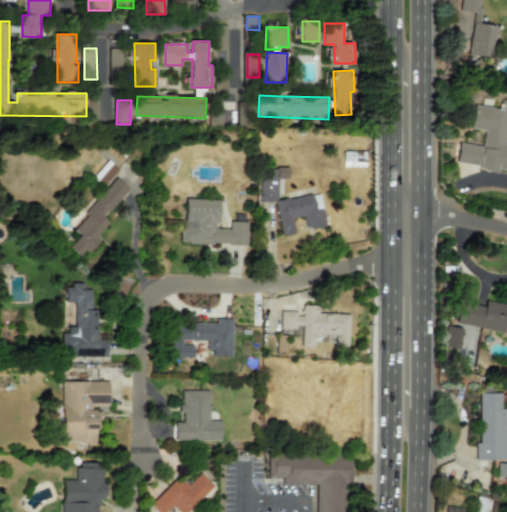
[(506,100),(505,100),(504,108),(477,104),(474,128),(488,130),(486,146),(462,142),(459,163),(506,169),(506,100)]
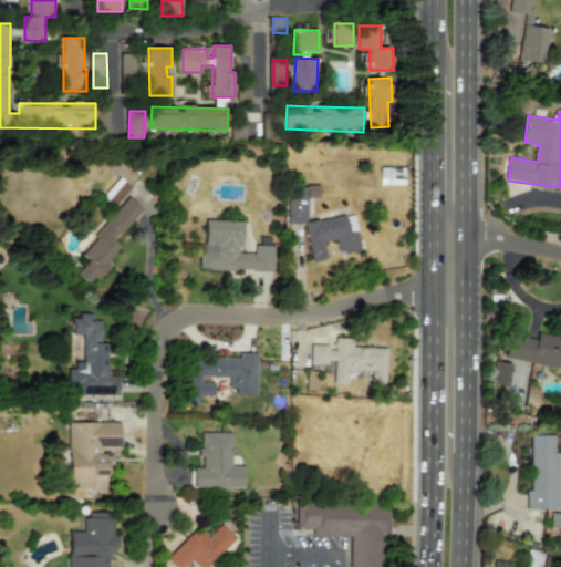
[(249,113),(236,113),(236,141),(249,141),(249,113)]
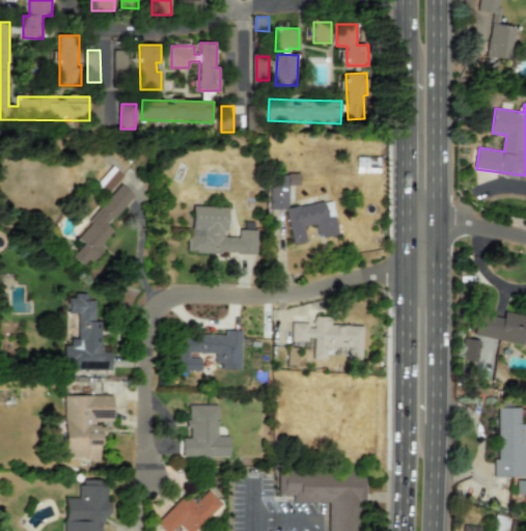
[(383,172),(383,157),(361,158),(361,173),(383,172)]
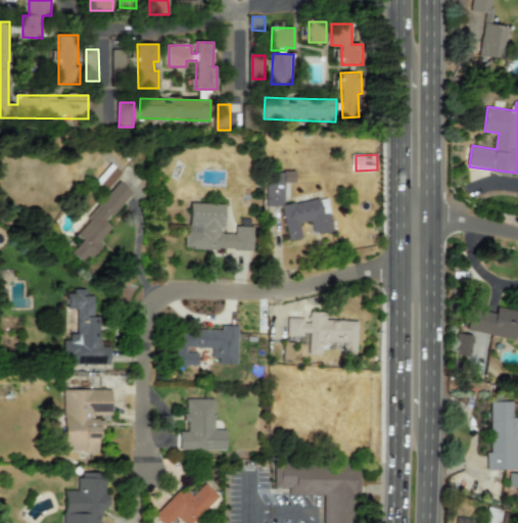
[(125,174),(114,163),(100,180),(110,189),(125,174)]
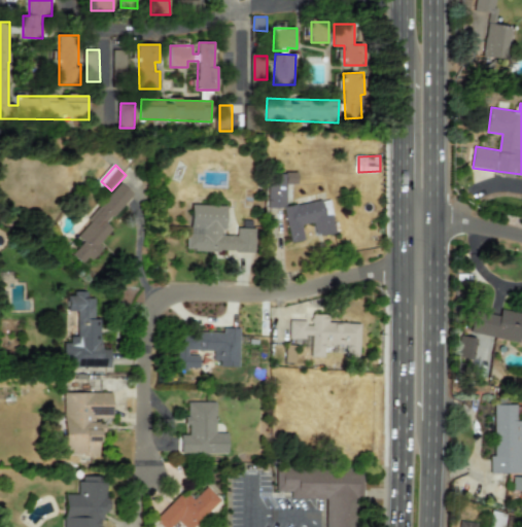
[(269,176),(274,209),(287,206),(293,243),(308,240),(305,224),(316,222),(318,236),(339,233),(333,199),(291,206),(287,185),(301,183),(299,171),(269,176)]
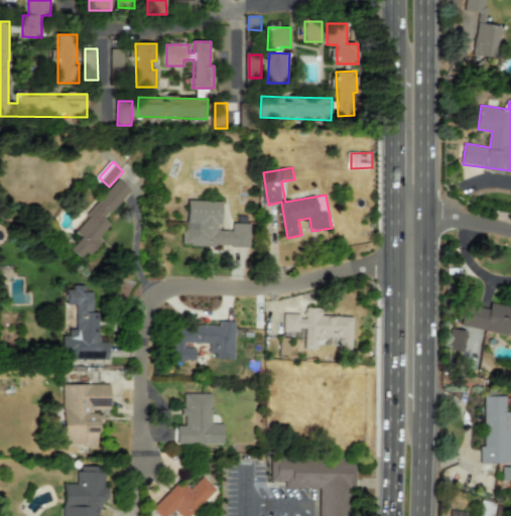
[(133,189),(121,179),(78,230),(85,236),(74,249),(86,260),(103,241),(100,239),(113,224),(108,220),(133,189)]
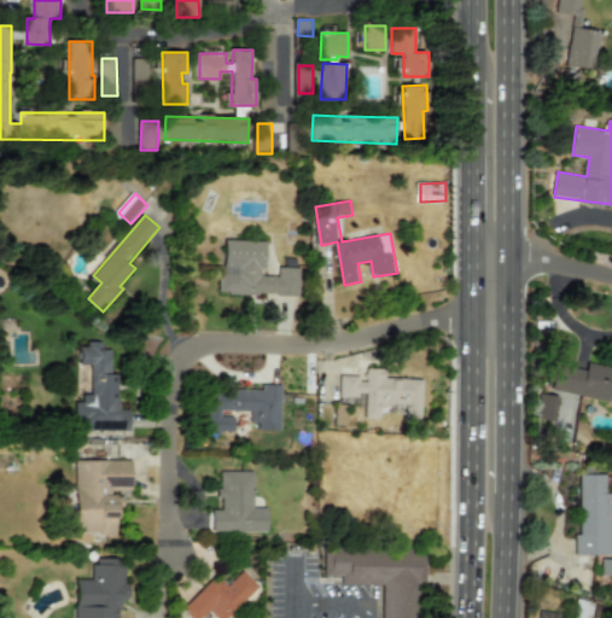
[(268,240),(227,239),(227,273),(222,273),(222,293),(302,296),(303,268),(281,267),(281,277),(267,275),(268,240)]
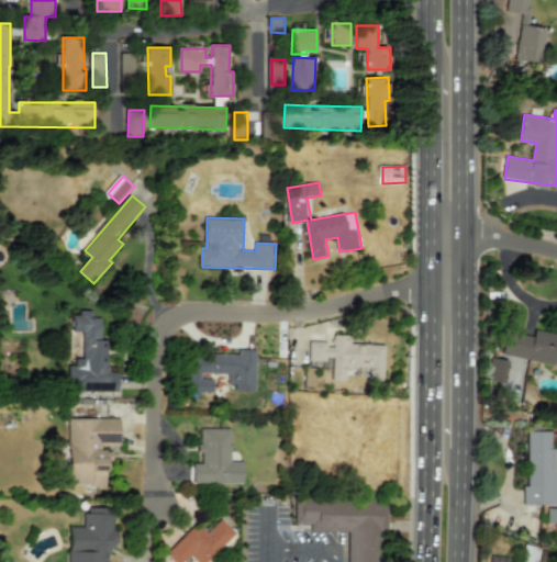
[(121,392),(121,372),(110,372),(110,339),(103,339),(103,317),(96,317),(96,313),(75,313),(75,332),(85,332),(86,362),(70,362),(71,392),(121,392)]
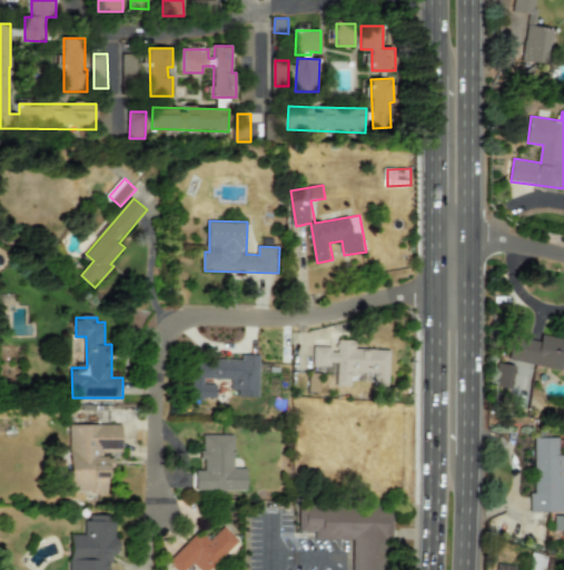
[(563,336),(544,333),(543,340),(515,335),(512,361),(563,369),(563,336)]
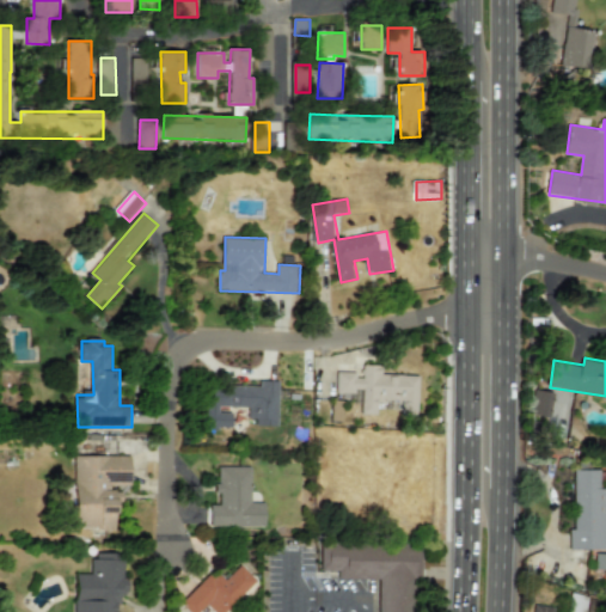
[(421,375),(381,374),(383,366),(363,365),(362,373),(340,372),(340,395),(365,395),(363,414),(379,415),(379,401),(405,402),(405,412),(420,414),(421,375)]
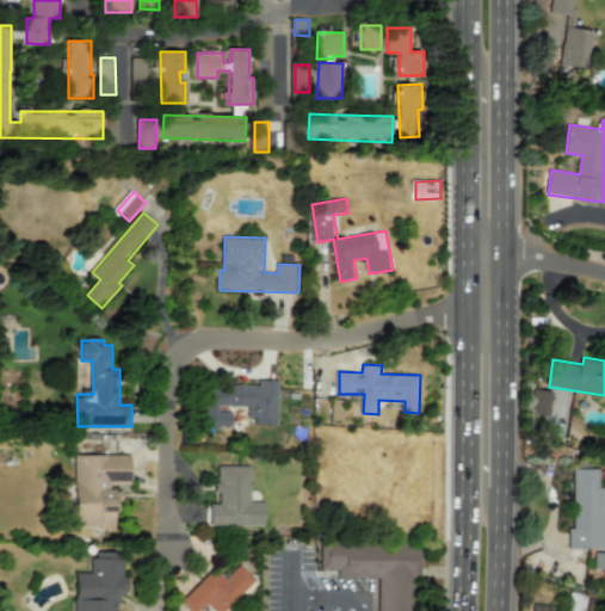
[(281,424),(282,381),(263,380),(263,387),(208,384),(207,427),(234,429),(235,412),(222,412),(222,406),(251,407),(251,423),(281,424)]
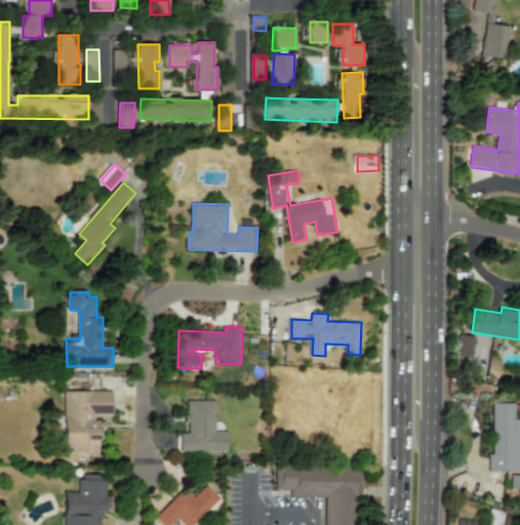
[(461,356),(474,357),(477,336),(463,334),(461,356)]
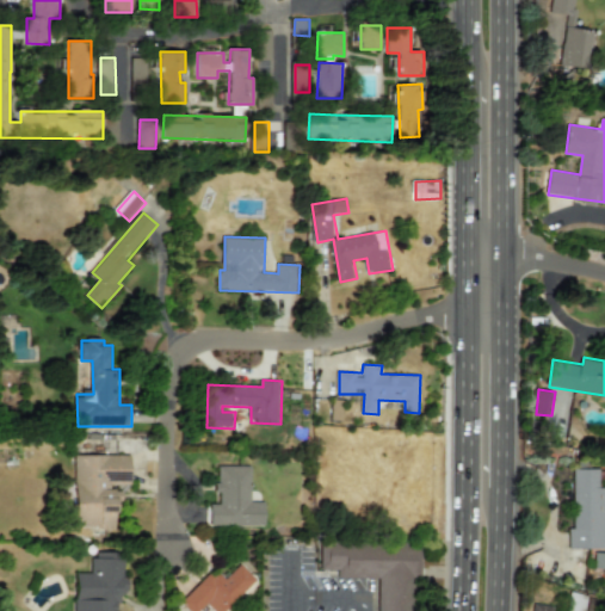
[(134,455),(76,455),(76,528),(117,528),(117,501),(124,501),(124,488),(133,488),(134,455)]
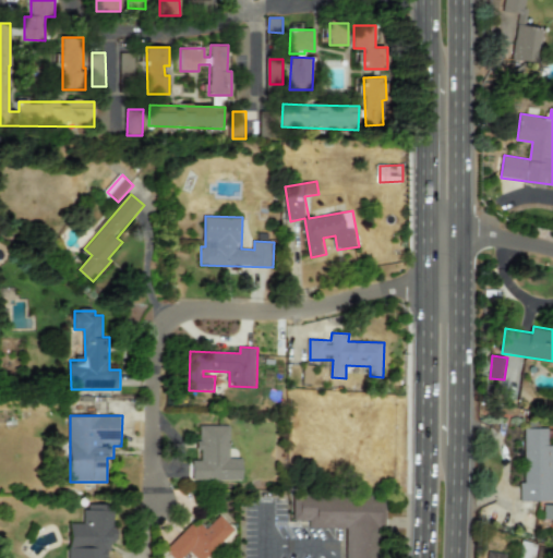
[(194,460),(194,480),(244,481),(244,458),(231,458),(232,425),(201,425),(201,450),(204,450),(204,460),(194,460)]
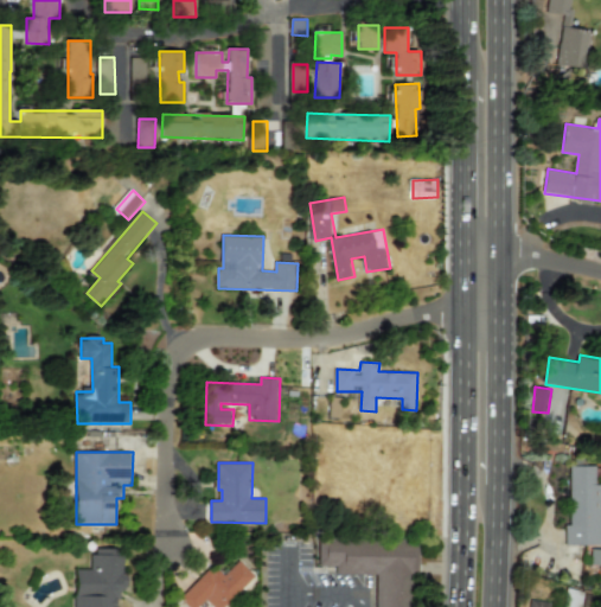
[(600,484),(598,484),(596,465),(571,466),(573,524),(567,524),(568,544),(600,544),(600,484)]
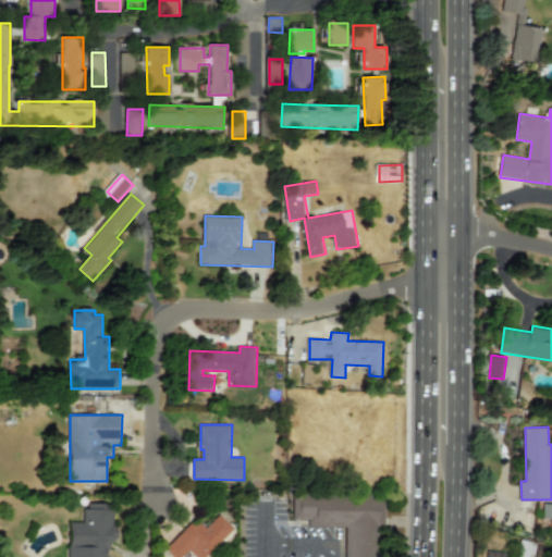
[(347,556),(383,556),(384,496),(295,495),(295,520),(310,520),(310,525),(347,527),(347,556)]
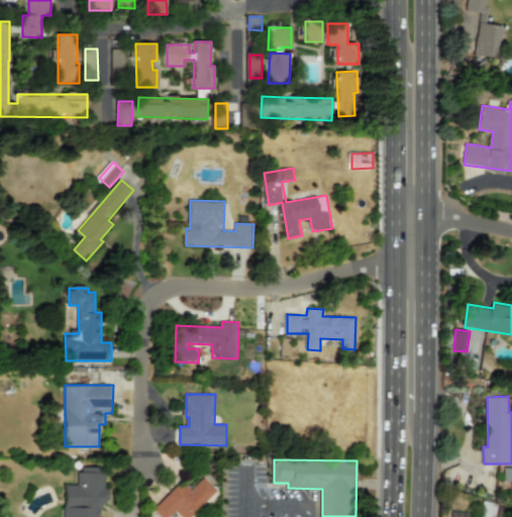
[(66,485),(65,516),(102,516),(102,503),(109,503),(109,472),(80,472),(80,485),(66,485)]
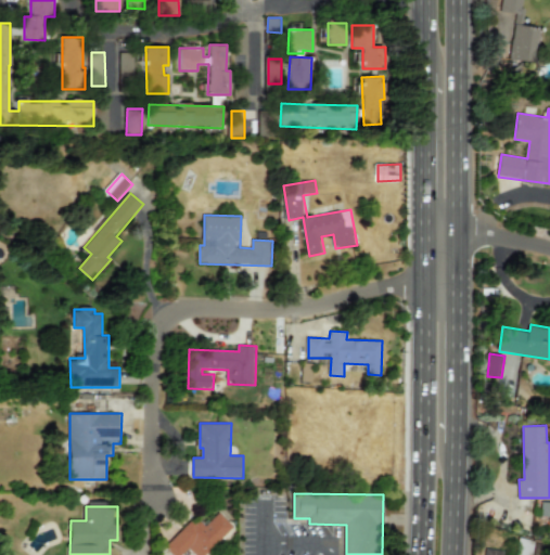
[(166,546),(174,554),(182,554),(191,547),(197,554),(206,554),(237,528),(221,512),(206,527),(197,517),(166,546)]
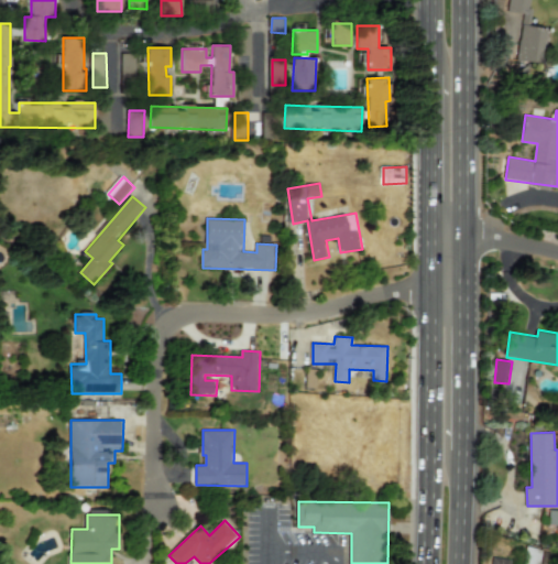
[(543,563),(544,548),(528,548),(527,563),(543,563)]
